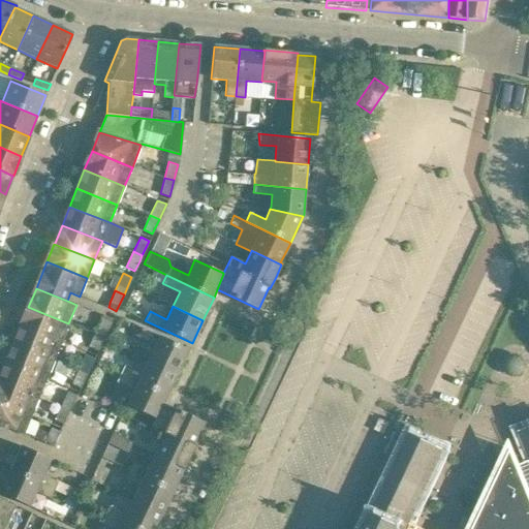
[(61,342),(68,323),(28,307),(21,325),(61,342)]
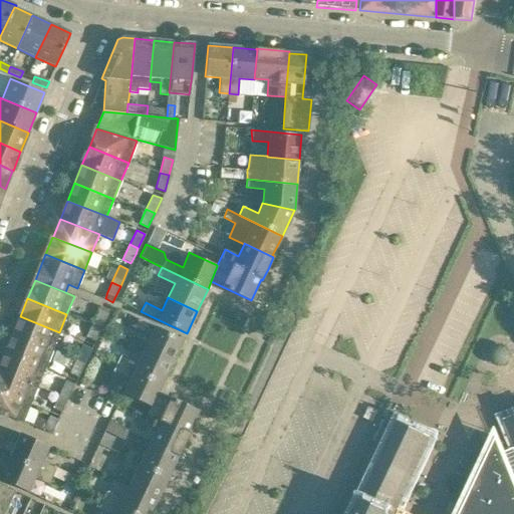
[(101,326),(107,312),(99,308),(92,322),(101,326)]
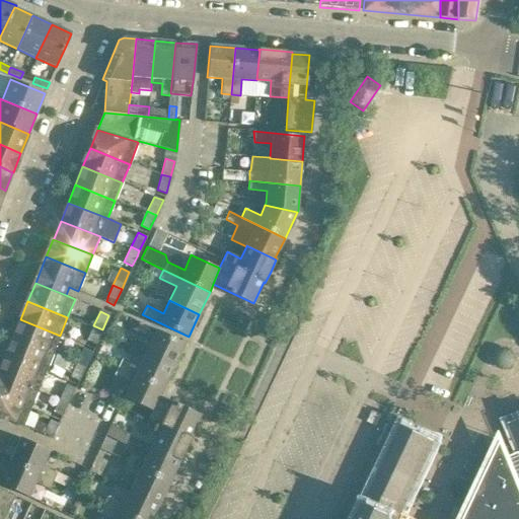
[(53,354),(60,336),(20,319),(21,320),(13,338),(53,354)]
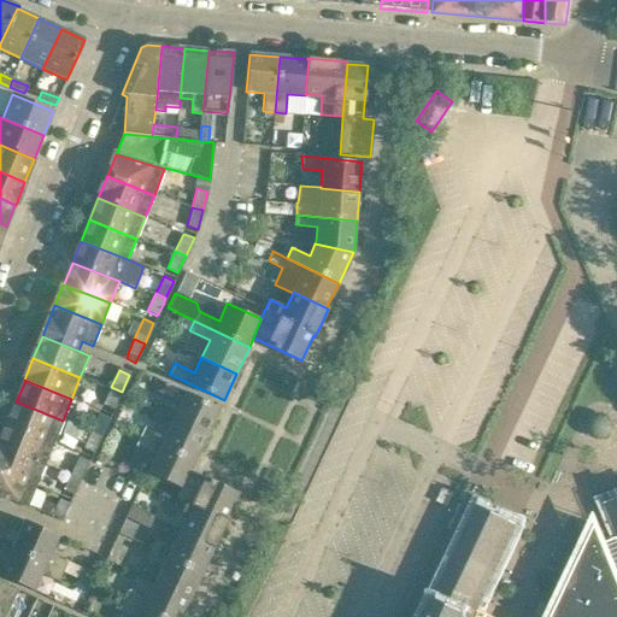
[(221,409),(166,383),(162,393),(181,403),(172,419),(207,436),(221,409)]
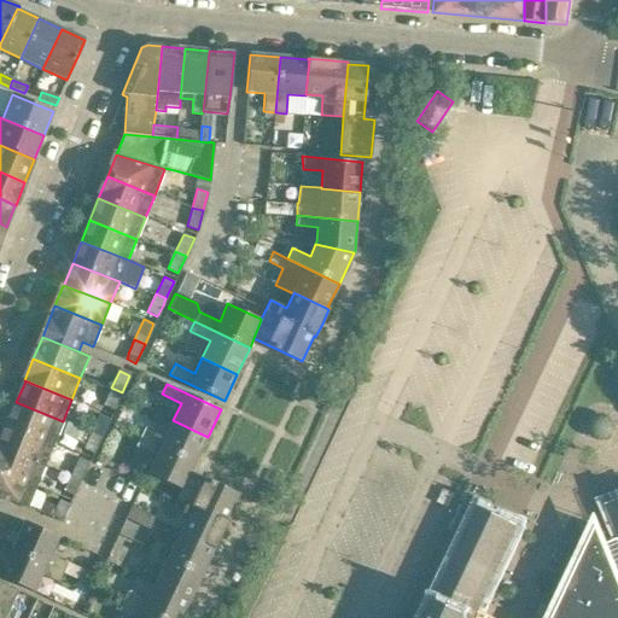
[(122,392),(111,388),(104,404),(114,409),(122,392)]
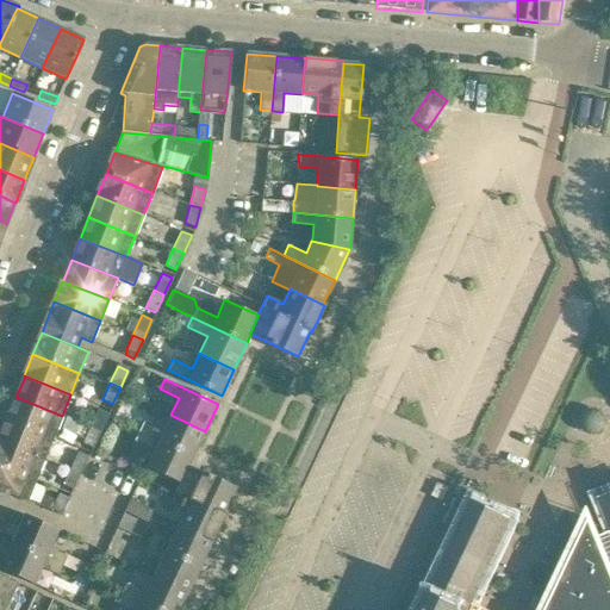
[(53,437),(62,416),(16,397),(7,418),(53,437)]
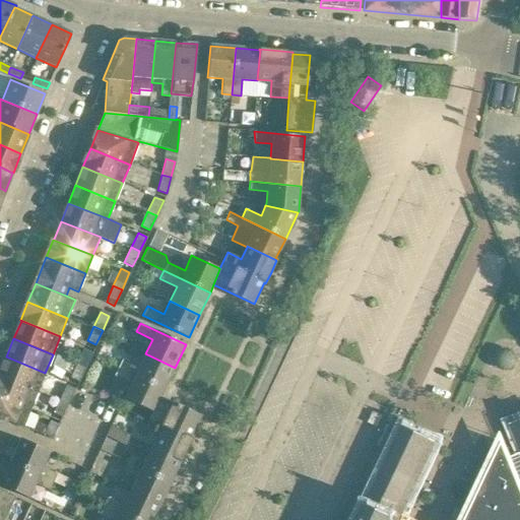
[(85,367),(92,351),(83,348),(76,363),(85,367)]
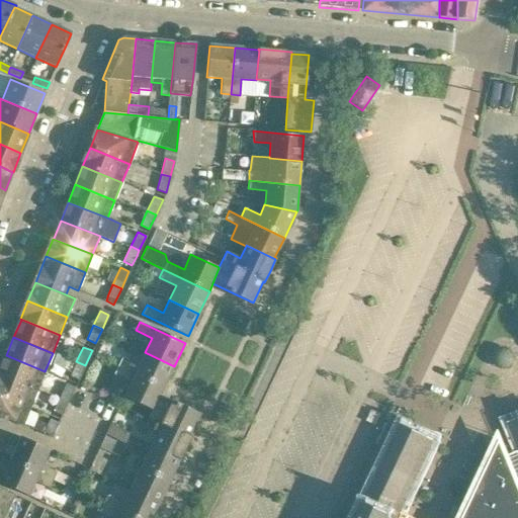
[(164,387),(174,366),(145,352),(139,365),(121,357),(117,366),(164,387)]
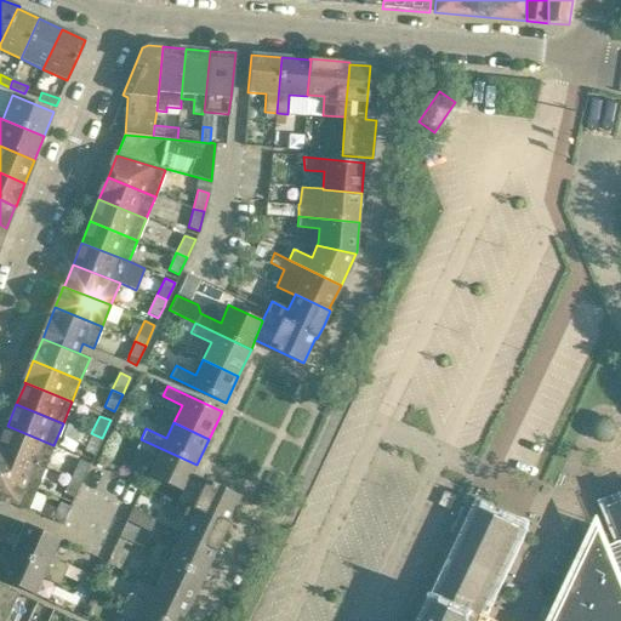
[(53,445),(7,426),(0,443),(0,449),(45,467),(53,445)]
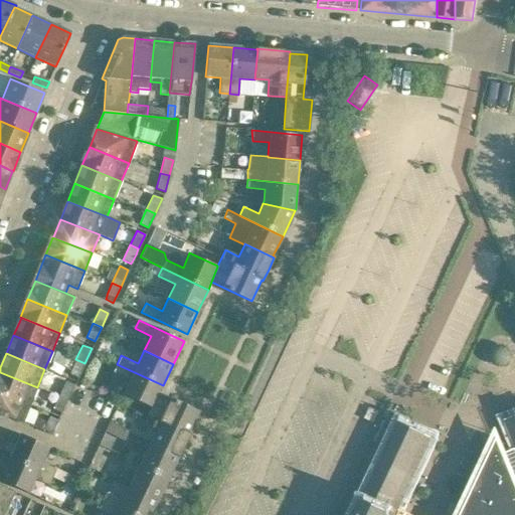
[(77,377),(84,363),(75,359),(69,373),(77,377)]
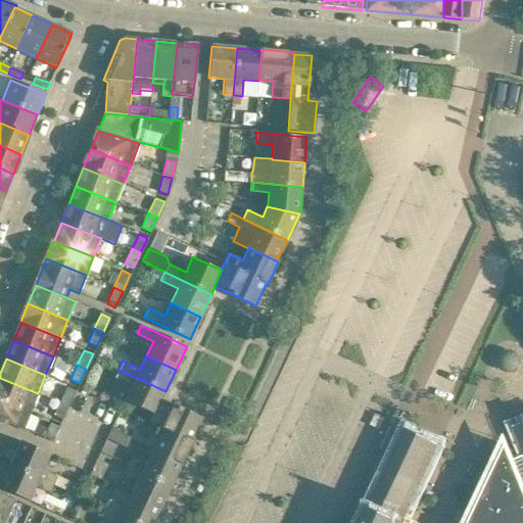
[(165,391),(119,370),(115,378),(132,385),(126,399),(153,413),(154,414),(160,402),(165,391)]
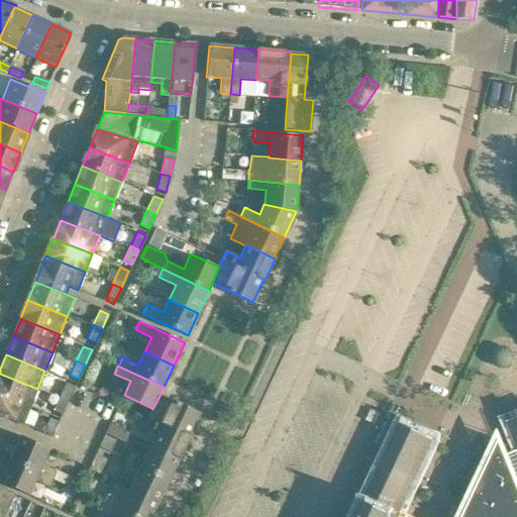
[(0,395),(30,408),(37,389),(0,374),(0,395)]
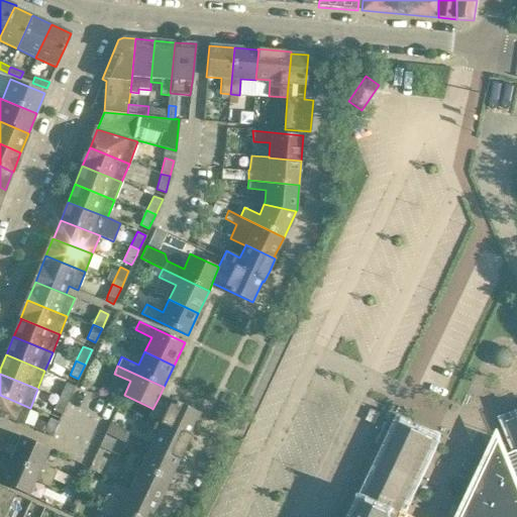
[(68,400),(75,386),(66,382),(60,396),(68,400)]
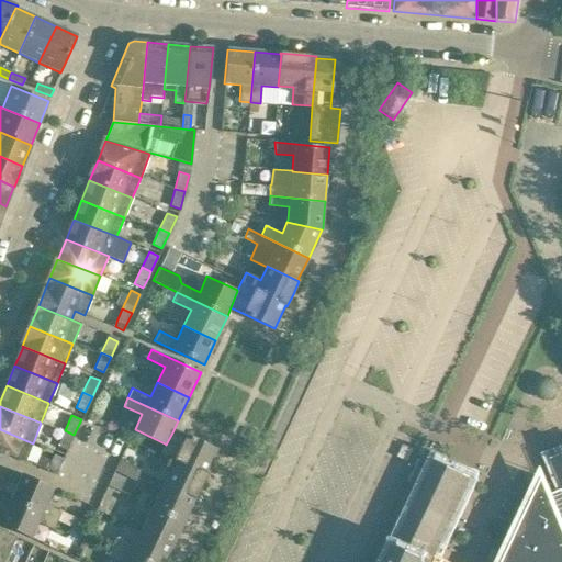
[(24,463),(33,444),(0,429),(0,453),(14,456),(13,458),(24,463)]
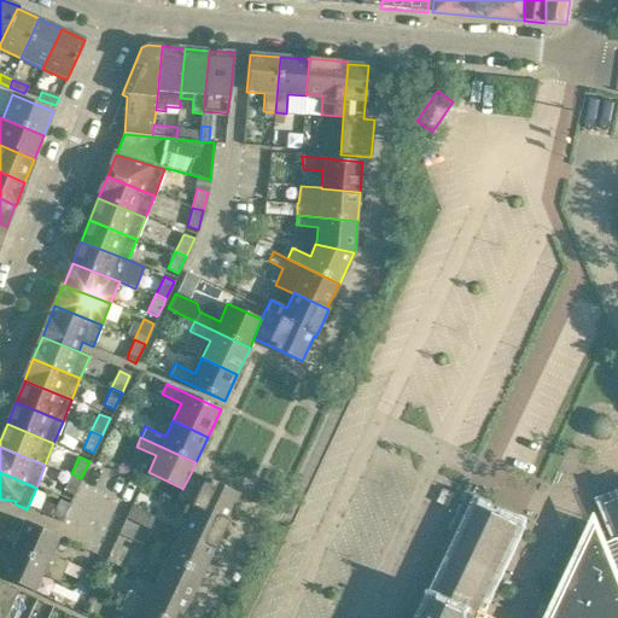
[(74,495),(81,478),(71,473),(63,490),(74,495)]
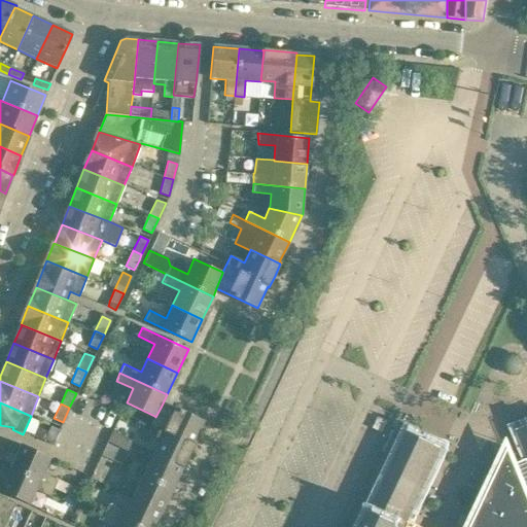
[(194,444),(204,421),(175,408),(173,411),(162,406),(155,417),(154,416),(150,423),(194,444)]
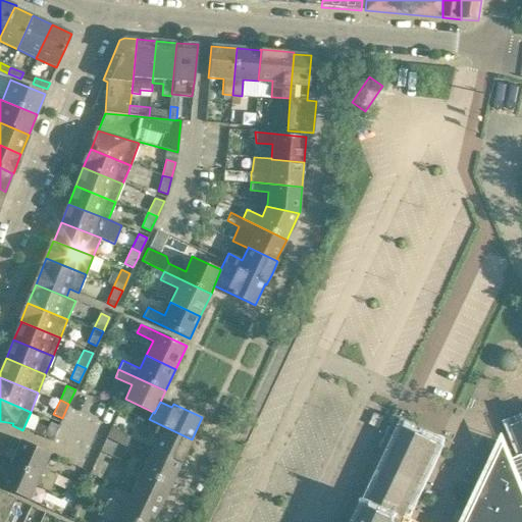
[(194,440),(192,439),(149,419),(145,428),(159,435),(153,449),(152,448),(152,449),(183,463),(194,440)]
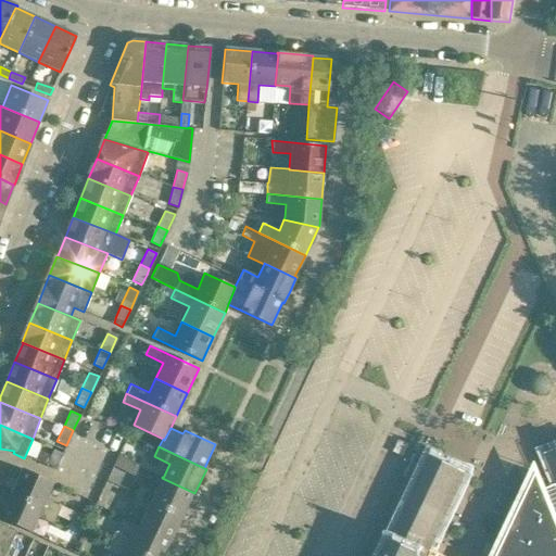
[(555,555),(555,446),(545,452),(555,477),(555,555),(426,555),(467,470),(431,454),(382,555),(555,555)]
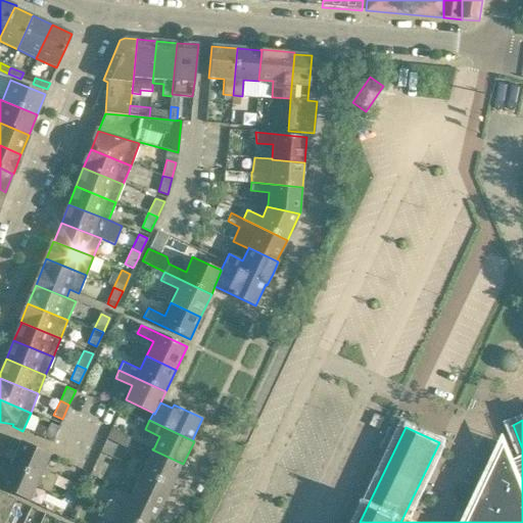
[(52,441),(59,426),(50,422),(47,428),(37,424),(33,432),(52,441)]
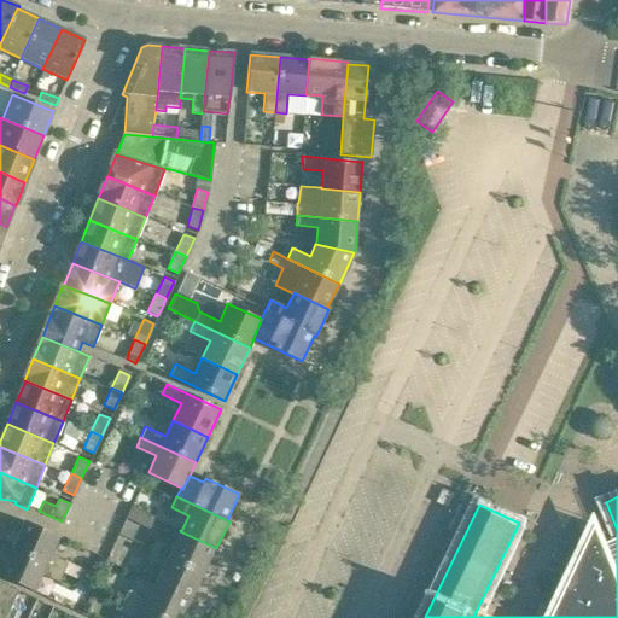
[(25,522),(12,548),(63,572),(76,579),(82,569),(68,561),(51,554),(59,537),(25,522)]
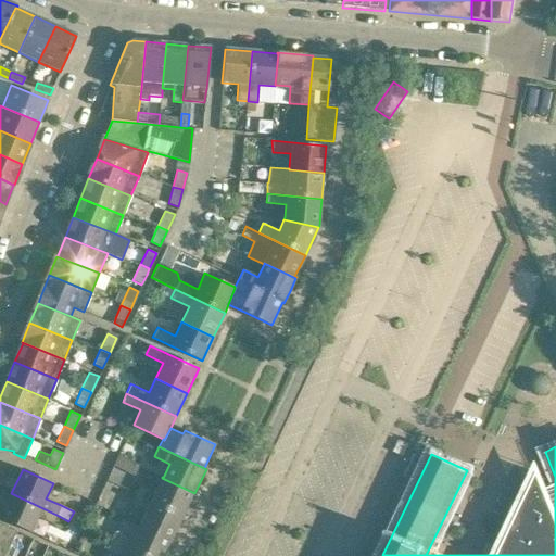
[(194,493),(162,478),(154,492),(139,484),(135,494),(182,516),(192,494),(193,494),(194,493)]
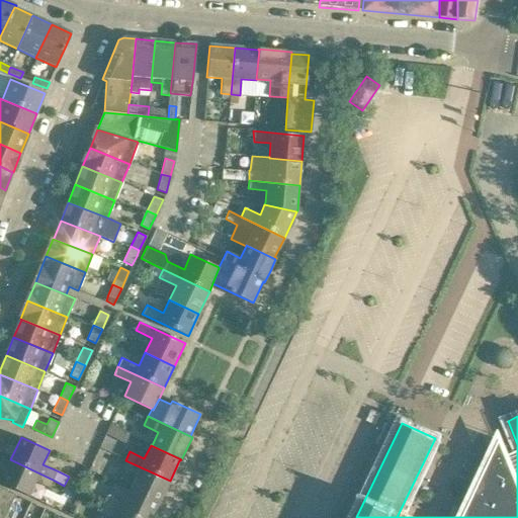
[(53,480),(10,459),(0,481),(0,483),(28,497),(35,481),(49,488),(53,480)]
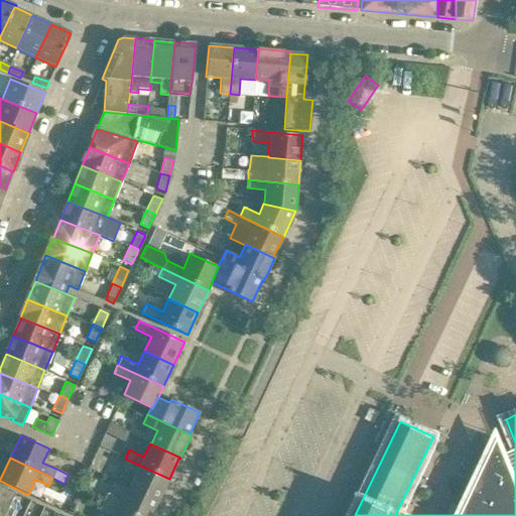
[(169,479),(125,459),(122,467),(136,473),(129,487),(159,501),(169,479)]
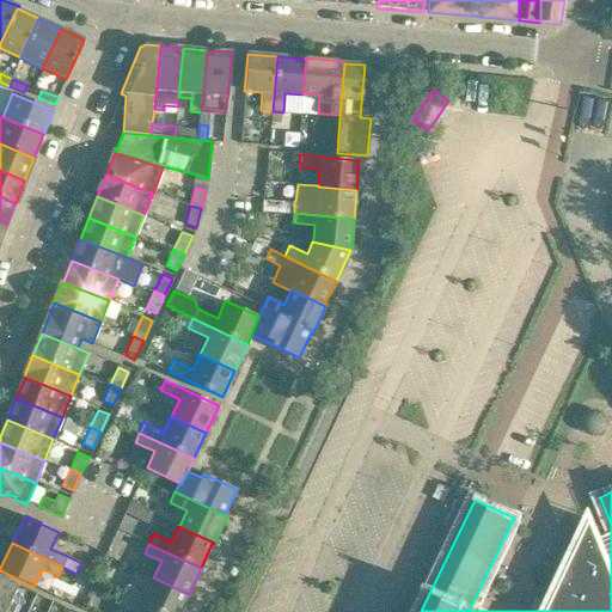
[(2,611),(17,585),(0,576),(0,611),(2,611)]
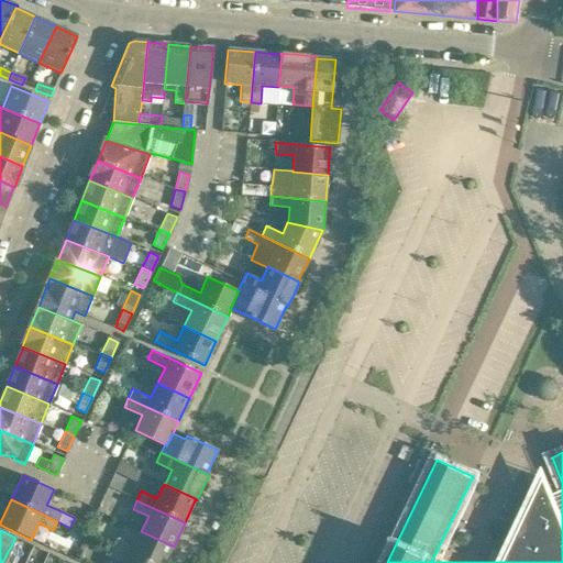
[(146,562),(165,562),(174,547),(141,531),(134,545),(117,538),(112,547),(146,562)]
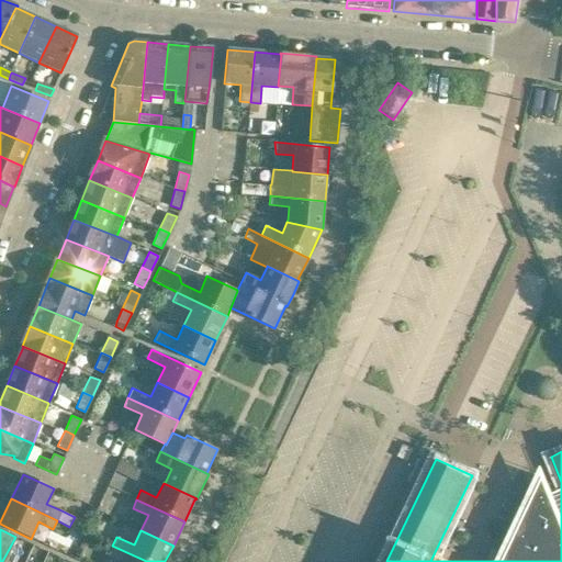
[(146,561),(112,546),(108,554),(123,561),(146,561)]
